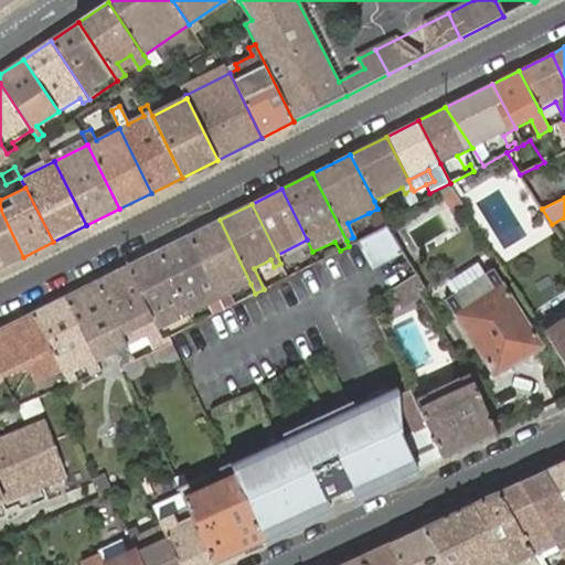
[(0,268),(23,257),(0,209),(0,268)]
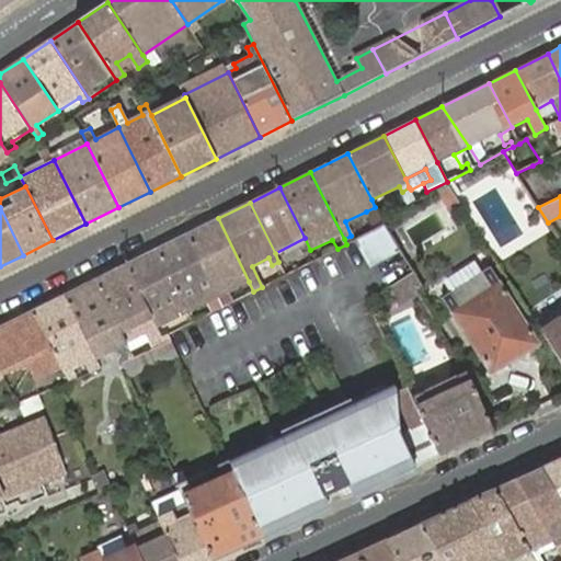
[(375,207),(366,212),(375,230),(385,225),(381,220),(375,207)]
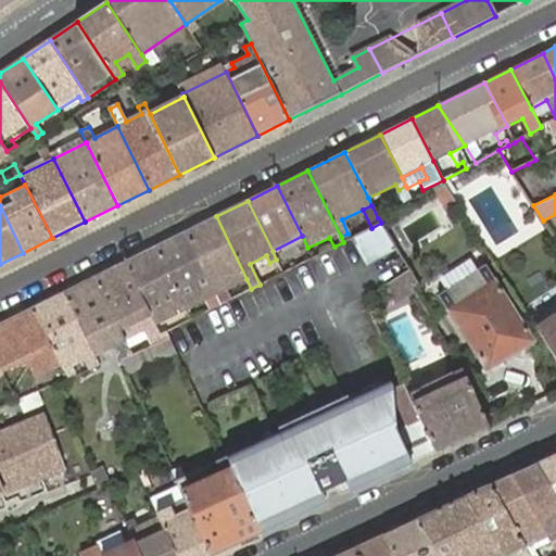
[(216,216),(186,231),(216,294),(222,304),(228,300),(224,291),(247,279),(216,216)]
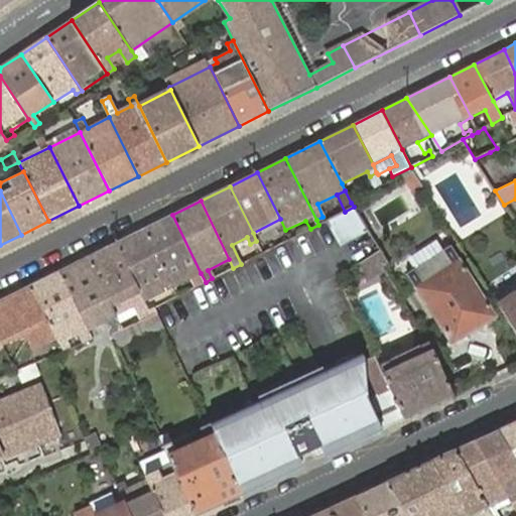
[(172,215),(144,229),(173,286),(201,273),(172,215)]
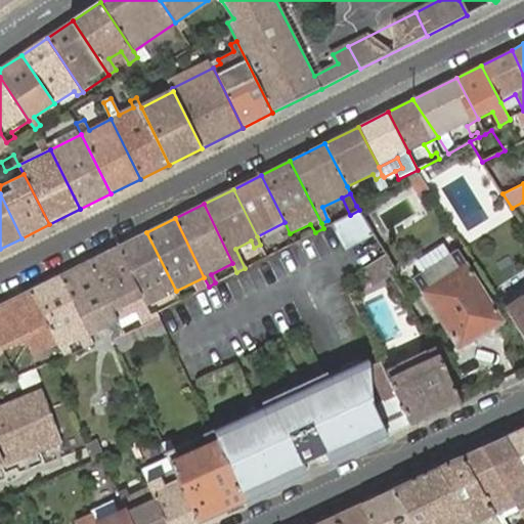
[(146,232),(118,247),(151,314),(158,312),(162,310),(160,305),(156,307),(154,302),(176,291),(146,232)]
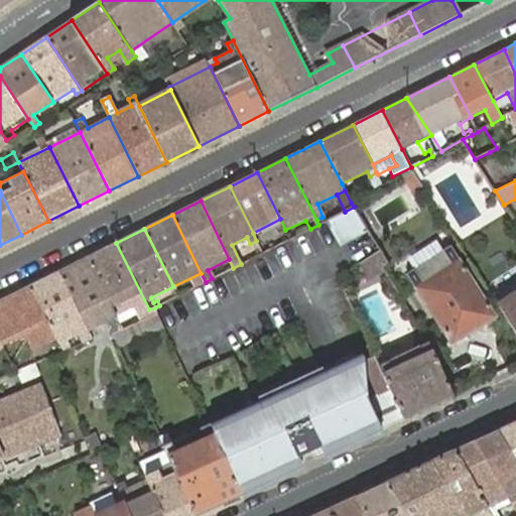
[(116,243),(88,257),(117,314),(135,305),(142,319),(157,312),(155,307),(149,309),(116,243)]
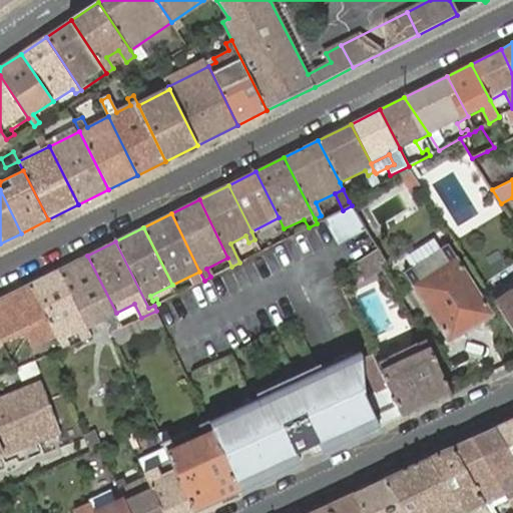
[(405,274),(451,343),(494,314),(449,243),(405,274)]
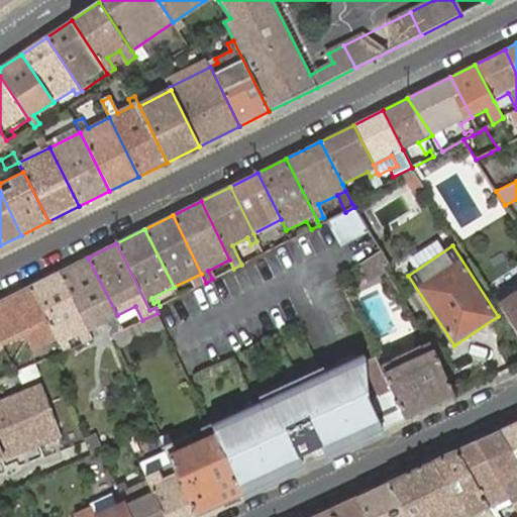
[(391,265),(382,250),(368,257),(376,273),(385,269),(391,265)]
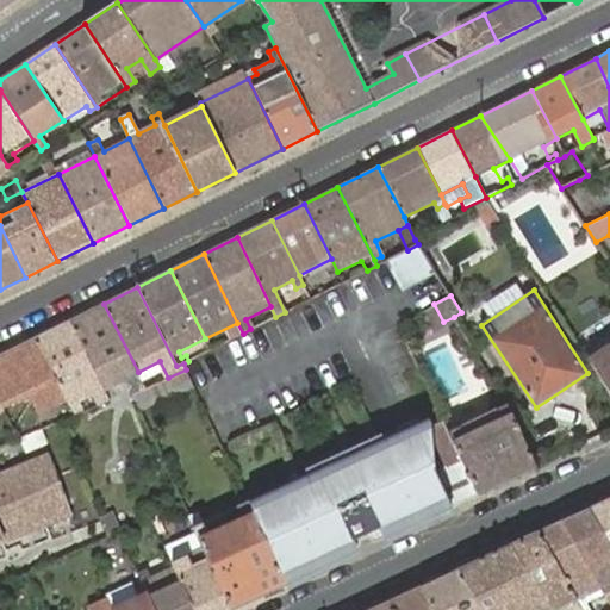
[(104,304),(70,321),(105,388),(125,379),(132,394),(145,387),(138,372),(104,304)]
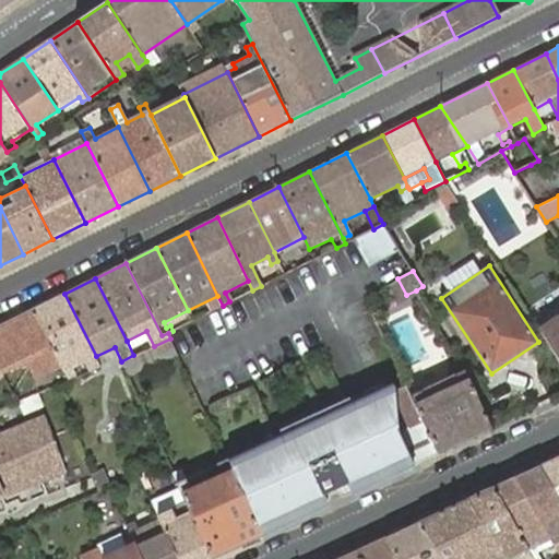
[(397,278),(392,281),(401,298),(406,295),(397,278)]
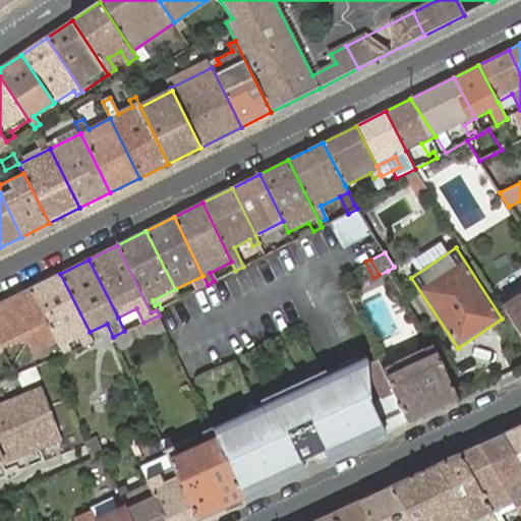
[(60,274),(32,288),(49,323),(57,340),(60,346),(64,354),(70,351),(66,343),(80,337),(84,346),(95,342),(92,336),(90,332),(60,274)]
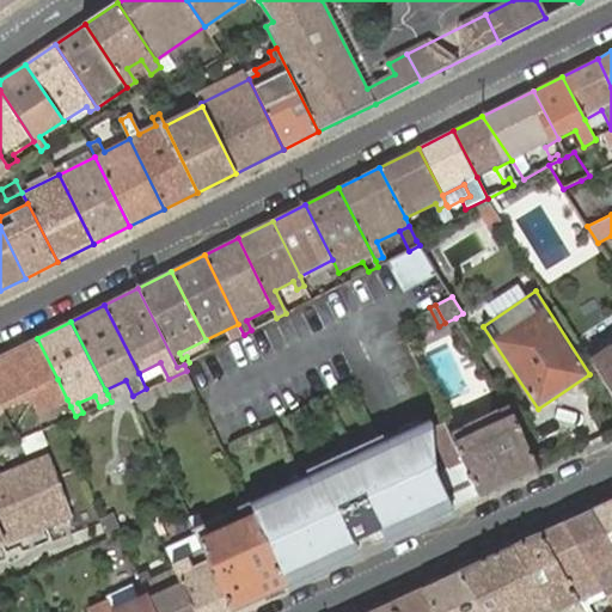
[(38,414),(57,404),(48,384),(57,379),(37,338),(10,353),(38,414)]
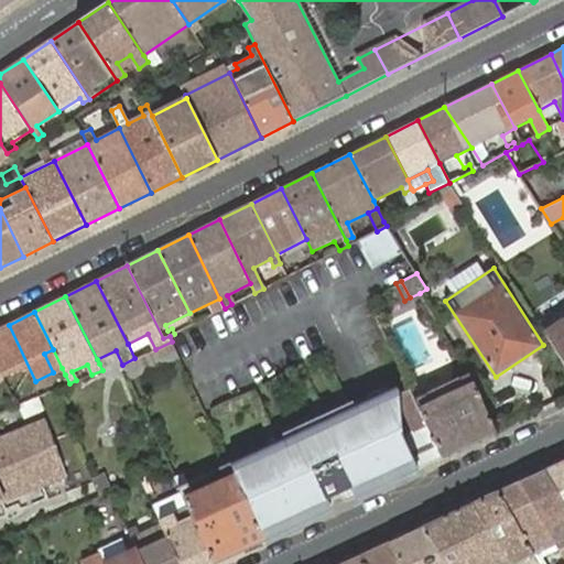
[(563,318),(544,332),(563,362),(563,318)]
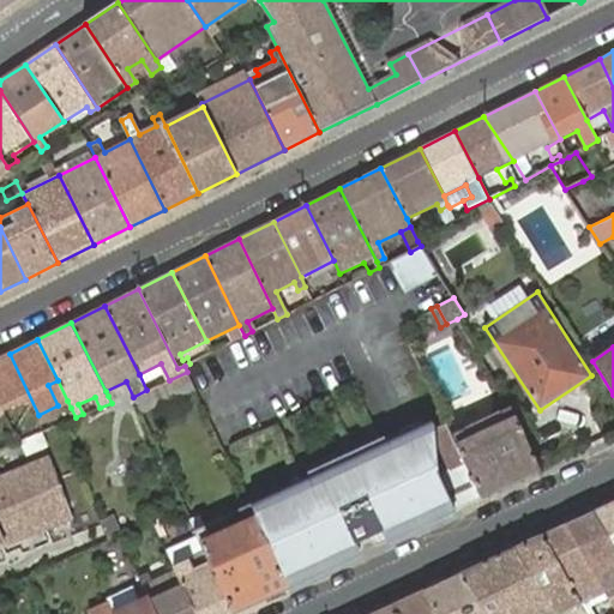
[(10,354),(0,357),(0,405),(1,408),(16,399),(19,407),(25,403),(36,425),(42,422),(38,415),(10,354)]
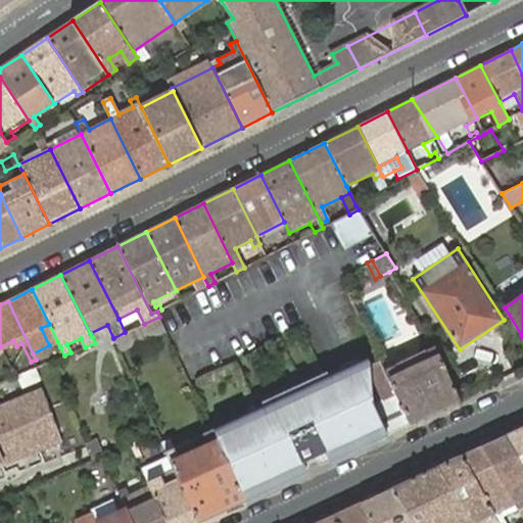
[(125,332),(113,338),(119,350),(165,329),(161,322),(159,317),(144,324),(125,332)]
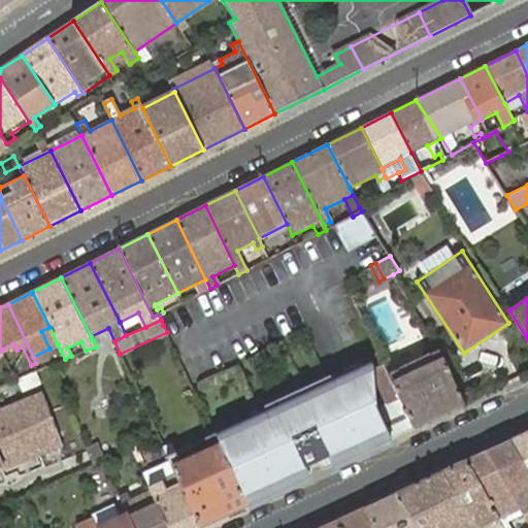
[(81,341),(67,348),(71,356),(86,351),(81,341)]
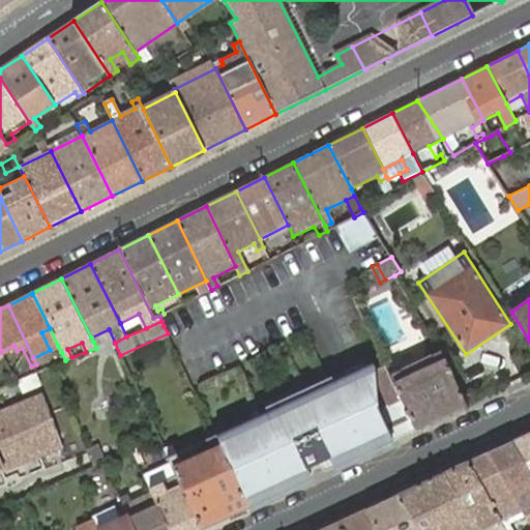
[(61,352),(58,346),(50,350),(33,358),(36,364),(39,371),(41,370),(47,367),(52,365),(62,361),(58,354),(61,352)]
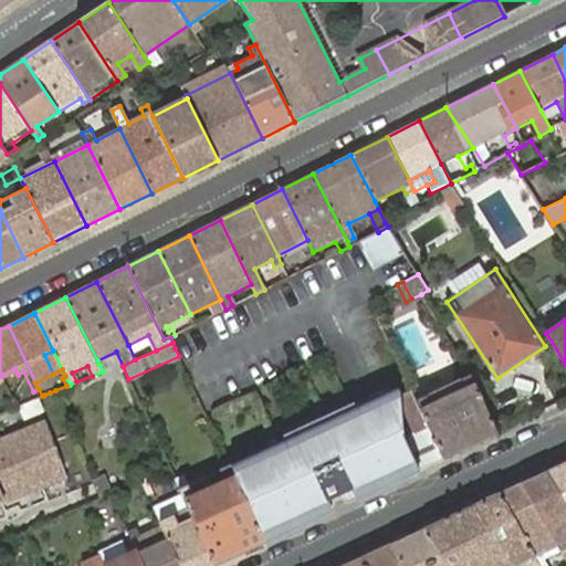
[(419,470),(498,435),(471,375),(429,396),(425,385),(412,390),(402,396),(404,438),(418,468),(419,470)]
